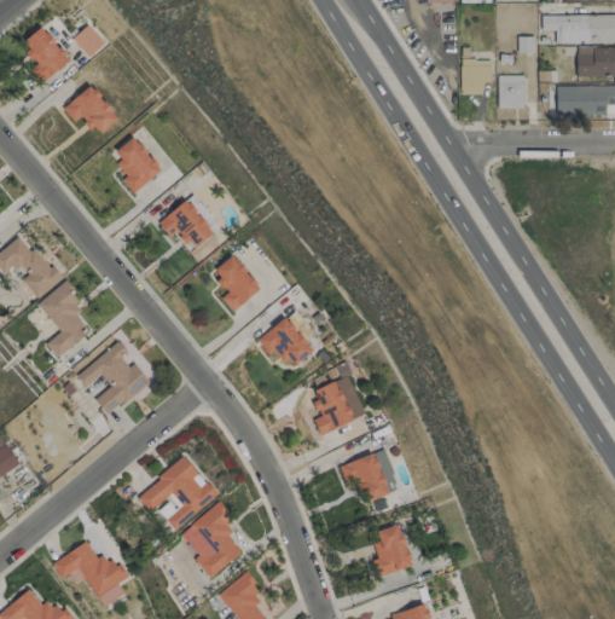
[(614,13),(543,16),(543,30),(557,30),(557,42),(614,41),(614,13)]
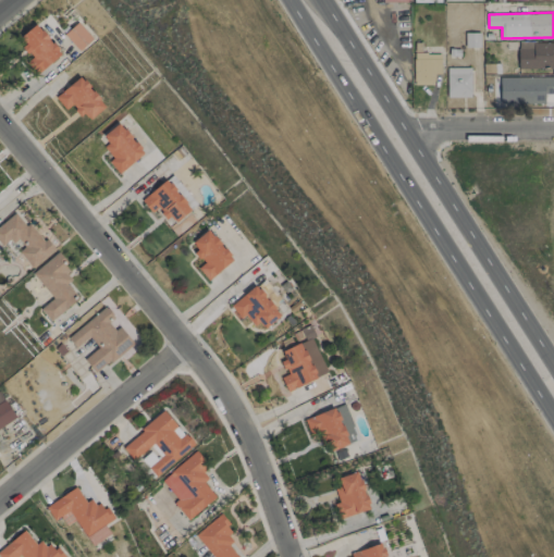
[(66,35),(82,51),(95,38),(79,22),(66,35)]
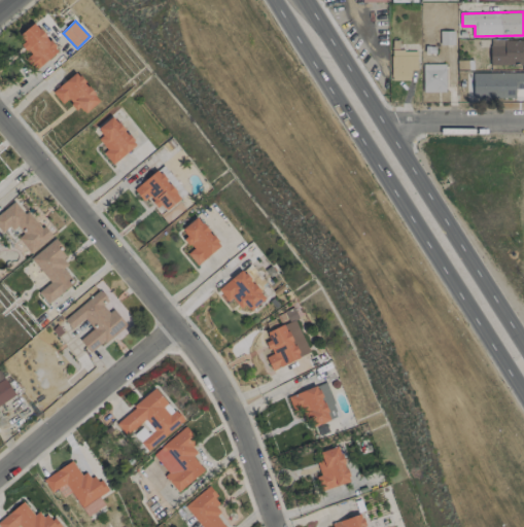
[(38,69),(61,50),(37,23),(22,35),(27,41),(23,44),(32,55),(28,58),(38,69)]
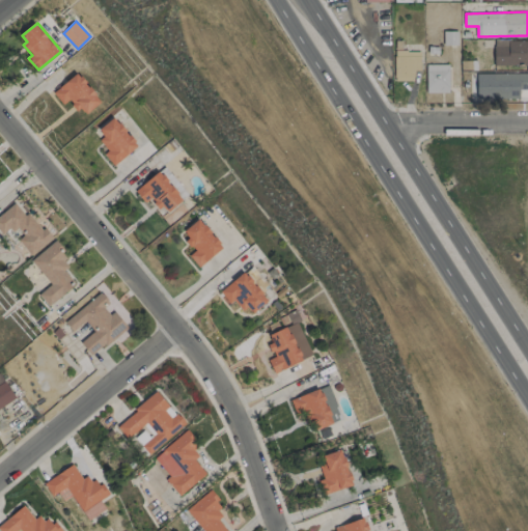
[(445,45),(460,45),(460,31),(446,31),(445,45)]
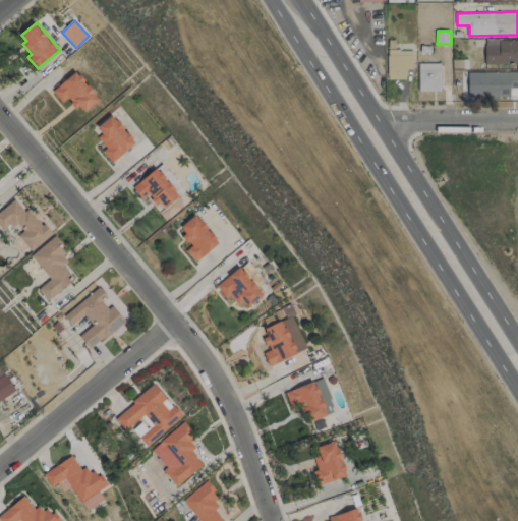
[(486,63),(517,64),(517,39),(486,39),(486,63)]
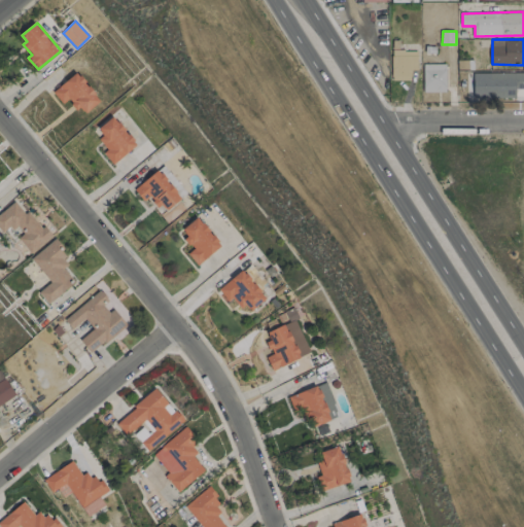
[(419,70),(419,50),(393,50),(392,80),(413,80),(413,69),(419,70)]
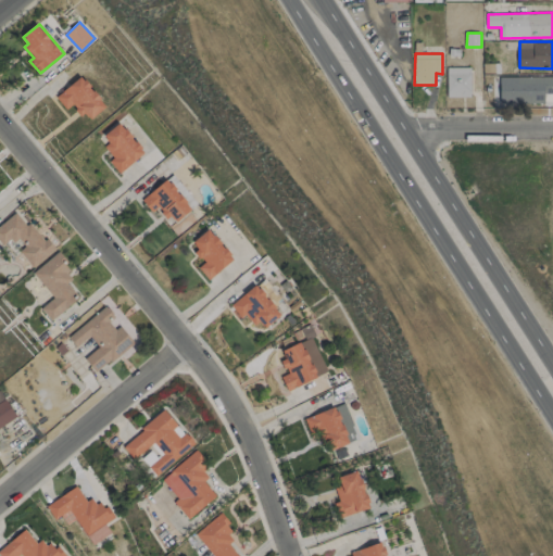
[(472,67),(448,67),(449,97),(473,97),(472,67)]
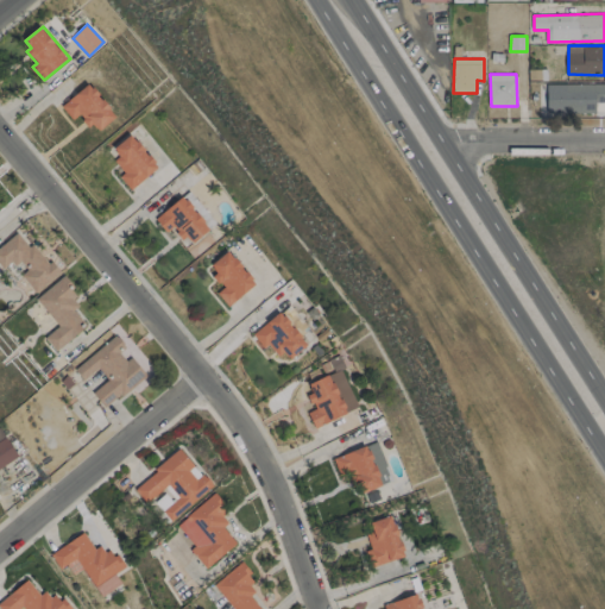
[(96,133),(118,118),(92,83),(63,105),(74,120),(82,113),(96,133)]
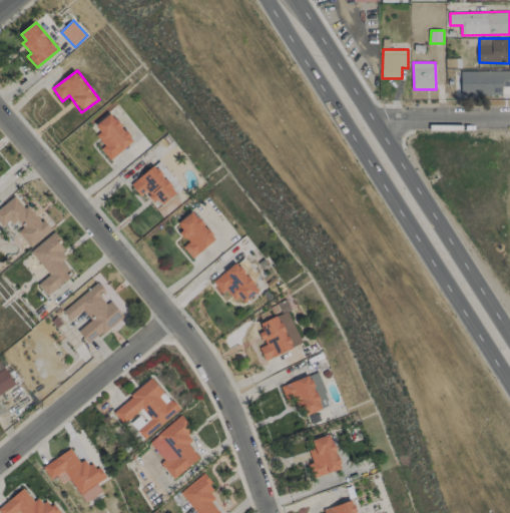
[(509,70),(476,71),(477,96),(504,95),(503,86),(509,85),(509,70)]
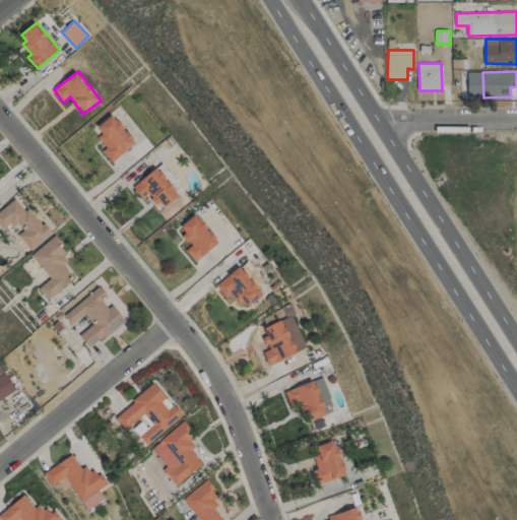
[(95,129),(110,146),(104,150),(113,161),(137,142),(114,115),(95,129)]
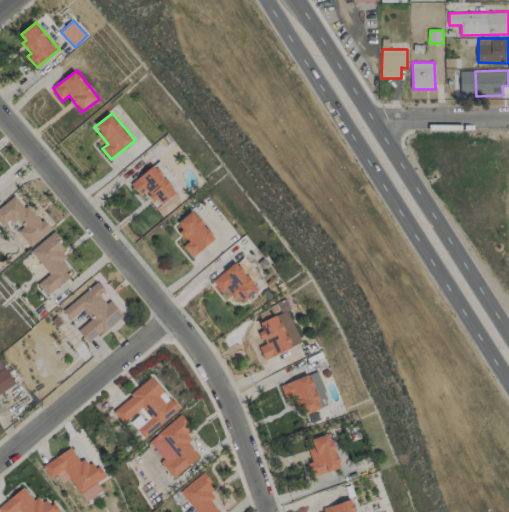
[(131,183),(140,195),(146,191),(157,206),(182,188),(172,174),(165,178),(157,165),(131,183)]
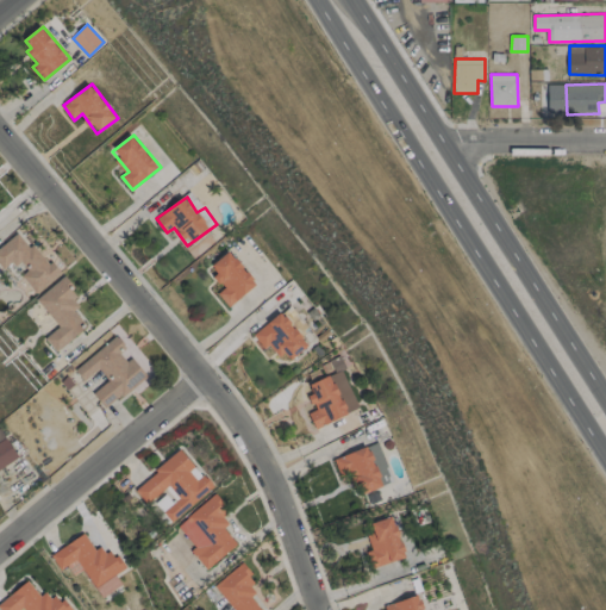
[(0,248),(0,263),(6,271),(16,263),(39,292),(60,275),(23,230),(0,248)]
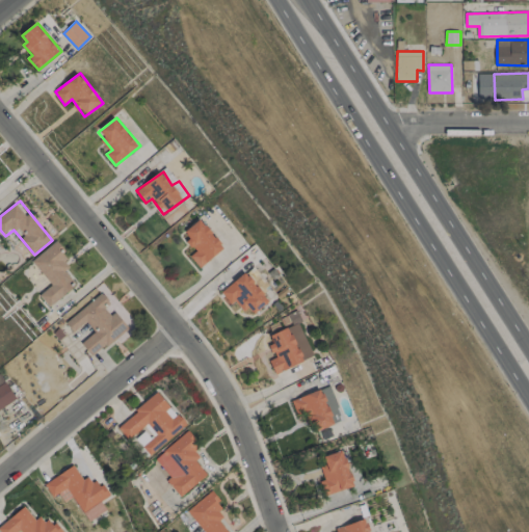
[(185,232),(190,238),(187,240),(196,251),(194,254),(204,266),(226,247),(202,218),(185,232)]
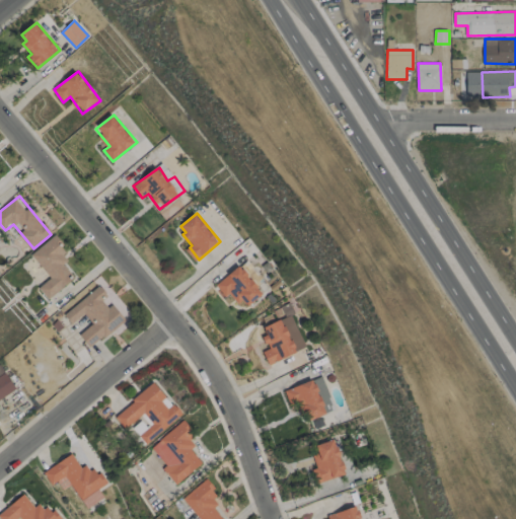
[(32,254),(52,278),(39,288),(49,300),(76,278),(65,264),(72,257),(55,236),(32,254)]
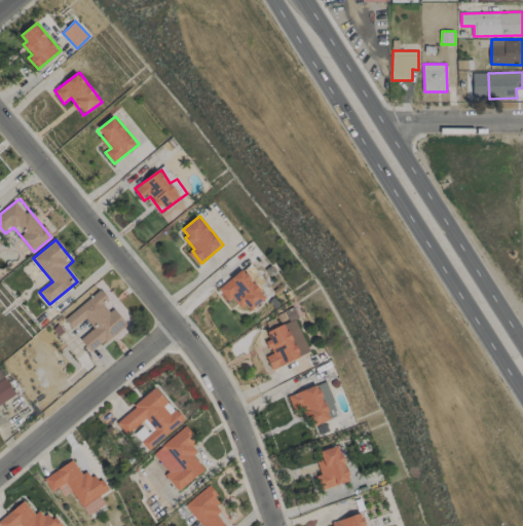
[(250,312),(267,297),(243,268),(219,290),(229,300),(234,296),(250,312)]
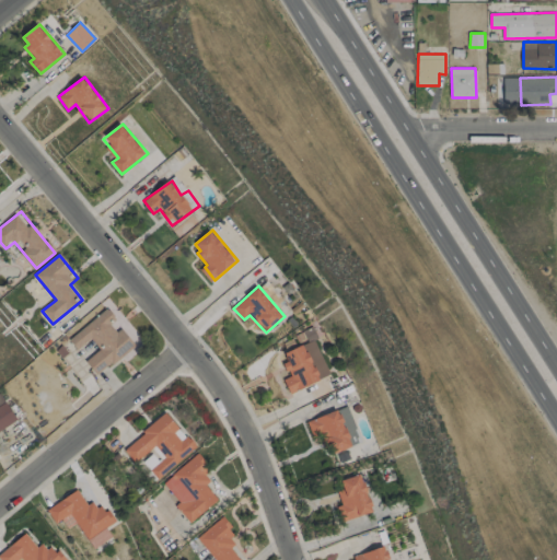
[(135,347),(115,322),(118,319),(109,308),(70,338),(79,350),(93,339),(102,349),(88,361),(99,375),(135,347)]
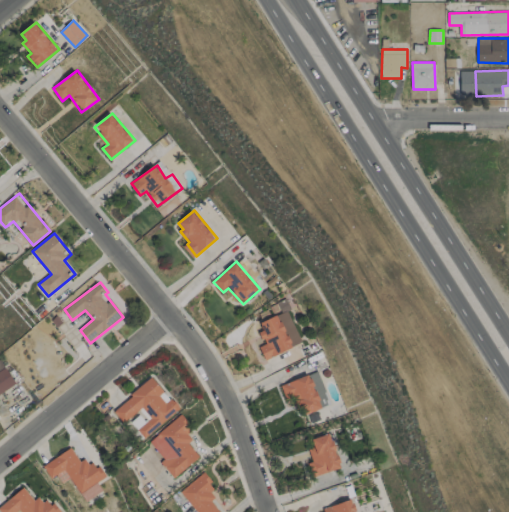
[(260,347),(266,360),(303,344),(288,310),(258,323),(267,344),(260,347)]
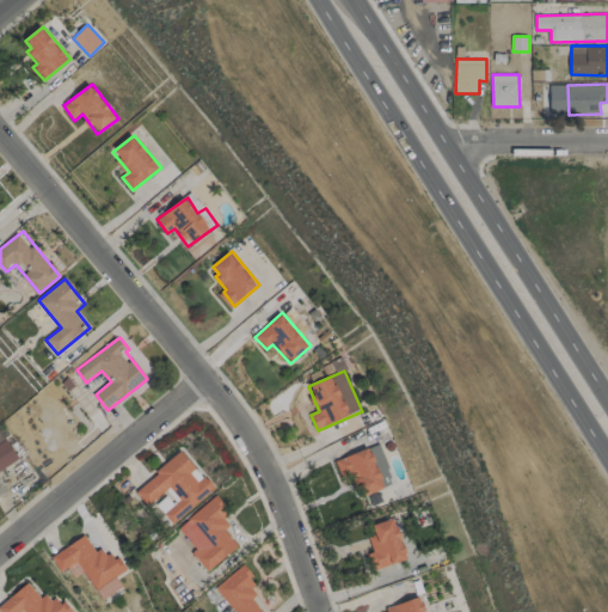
[(0,471),(19,463),(5,432),(0,433),(0,471)]
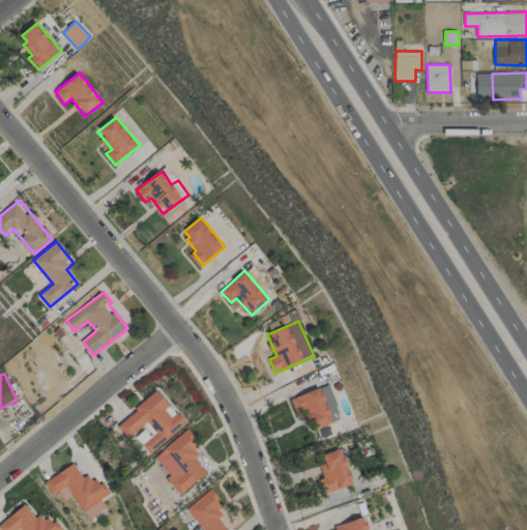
[(296,413),(310,409),(316,429),(333,422),(322,388),(291,399),(296,413)]
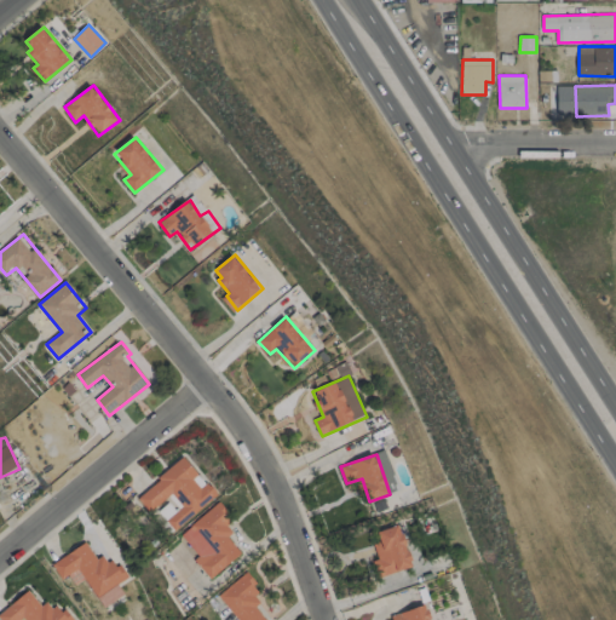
[(176,530),(218,494),(184,457),(138,498),(150,512),(173,493),(184,505),(167,521),(176,530)]
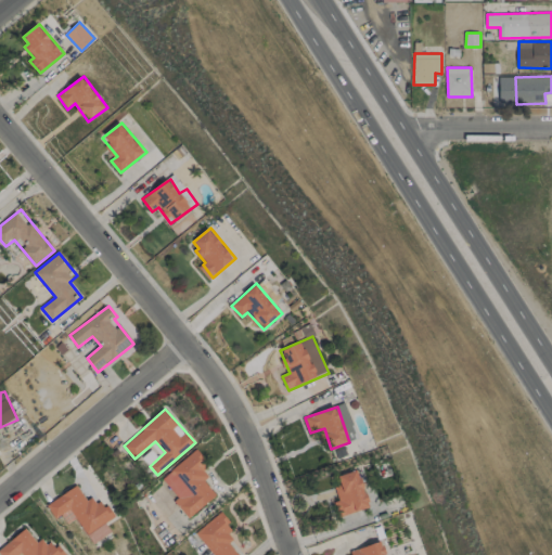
[(217,495),(205,480),(214,473),(195,451),(163,478),(179,498),(176,501),(189,518),(217,495)]
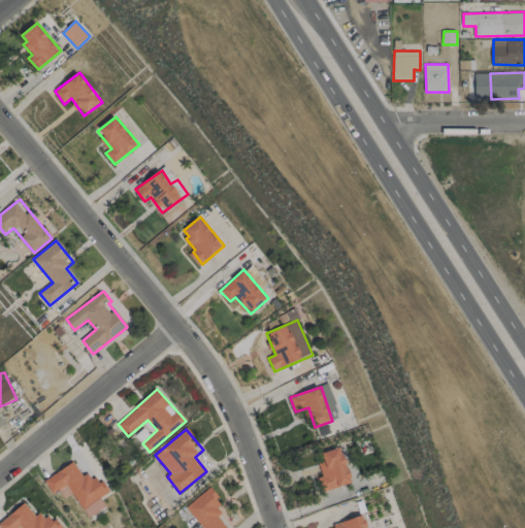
[(326,491),(353,483),(341,447),(323,453),(325,460),(319,462),(323,476),(321,476),(326,491)]
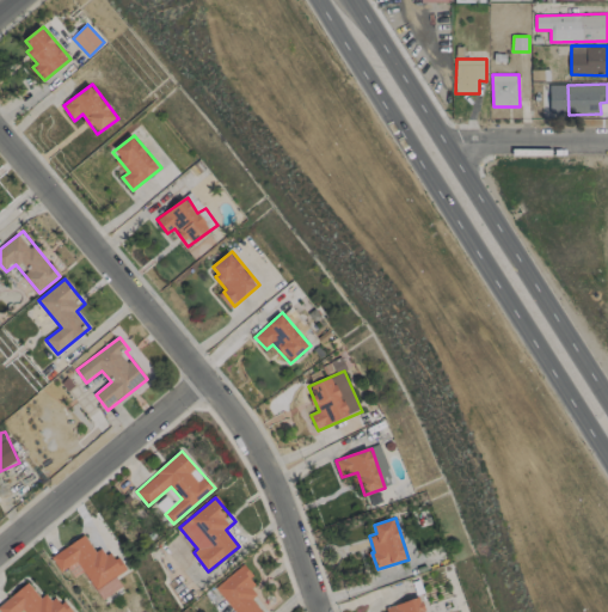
[(96,591),(126,573),(108,545),(97,552),(86,534),(53,556),(62,573),(72,567),(72,568),(79,563),(96,591)]
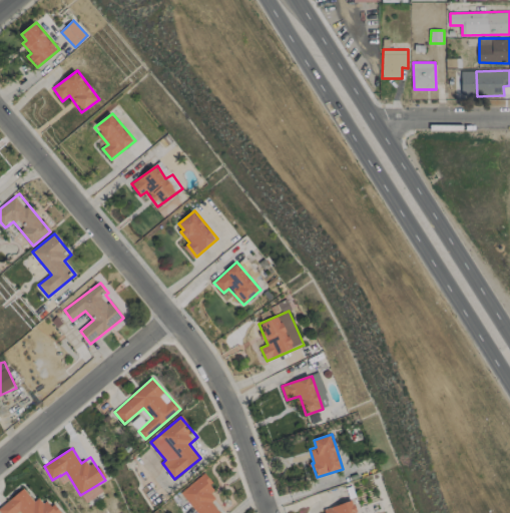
[(220,512),(212,502),(220,496),(203,475),(181,492),(197,512),(220,512)]
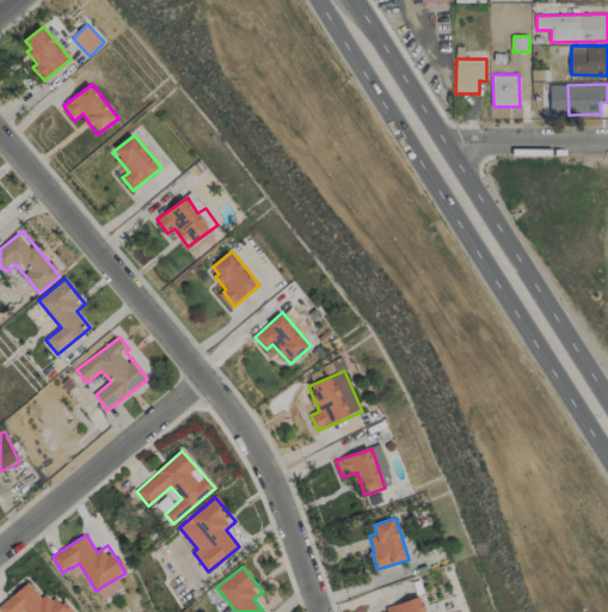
[(69,611),(53,589),(42,598),(30,582),(0,605),(0,610),(1,611),(22,611),(25,610),(25,611),(69,611)]
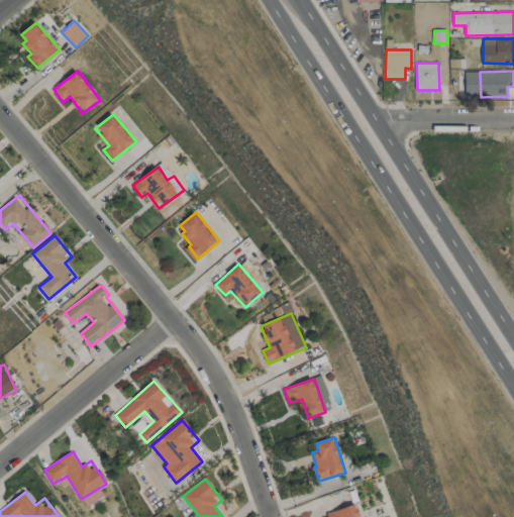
[(326,513),(327,516),(361,516),(356,504),(326,513)]
